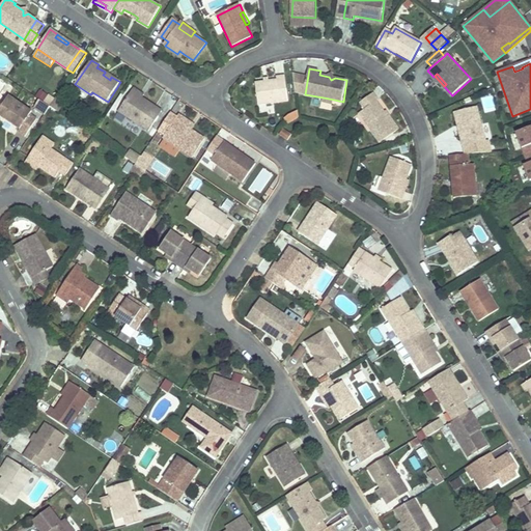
[(256,83),(260,105),(289,101),(285,76),(277,77),(278,80),(270,81),(266,82),(256,83)]
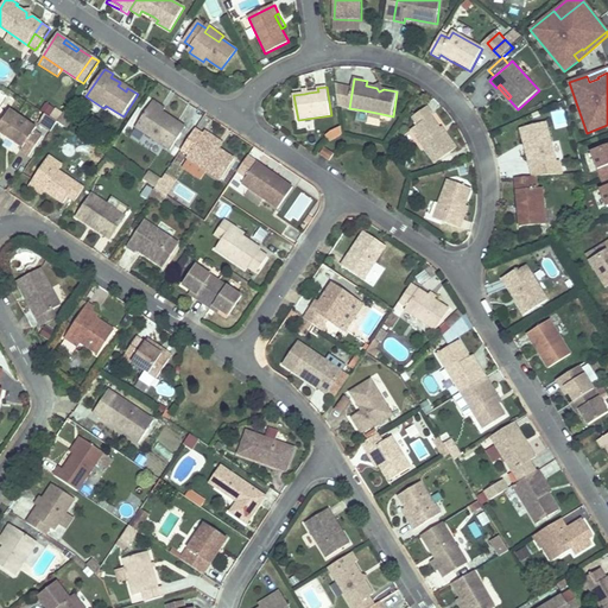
[(166,108),(156,102),(154,101),(151,105),(152,106),(163,113),(166,108)]
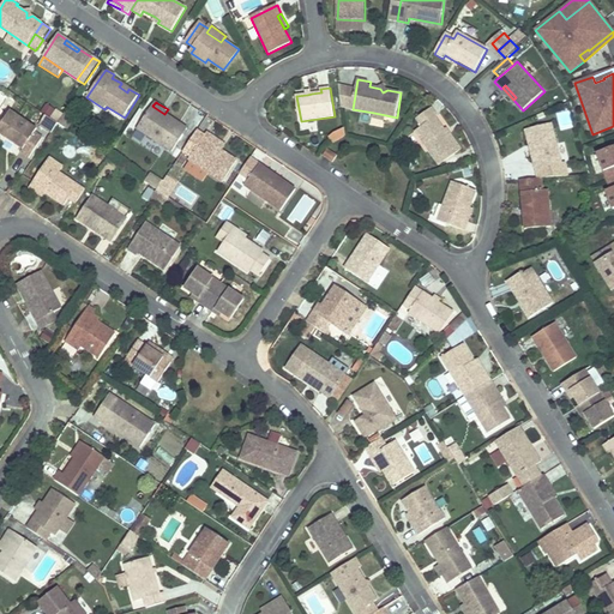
[(181,125),(164,114),(154,107),(152,106),(137,128),(173,152),(185,134),(184,134),(178,131),(181,126),(181,125)]
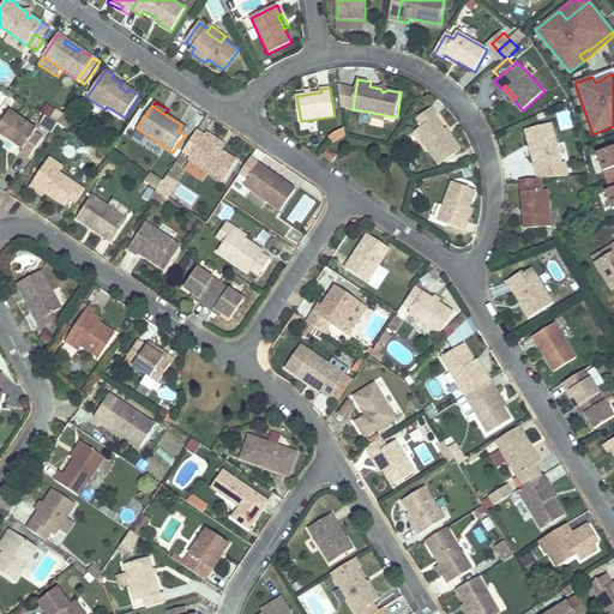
[(22,154),(30,158),(43,138),(36,132),(37,130),(11,112),(0,126),(0,134),(23,150),(22,154)]
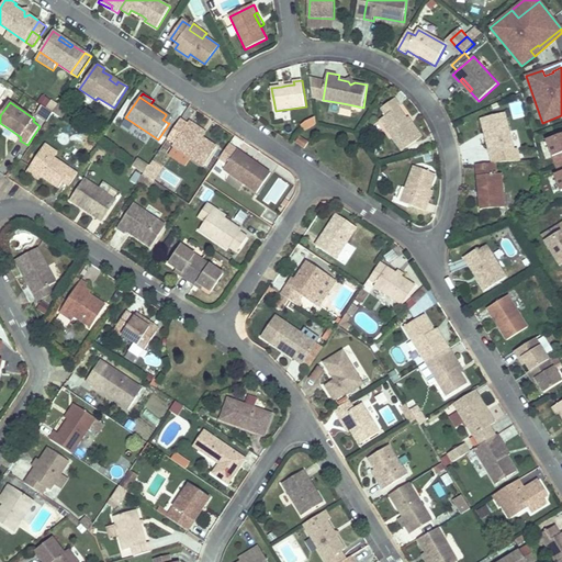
[(52,102),(46,109),(54,113),(58,107),(52,102)]
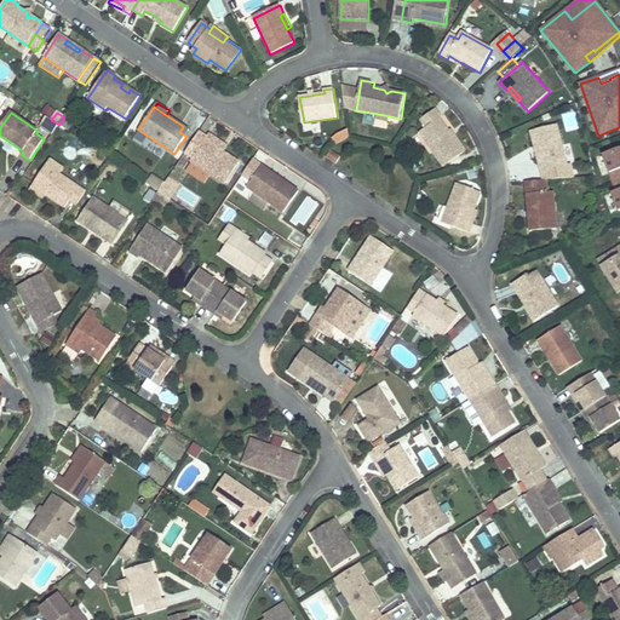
[(75,121),(65,115),(64,118),(59,125),(68,131),(75,121)]
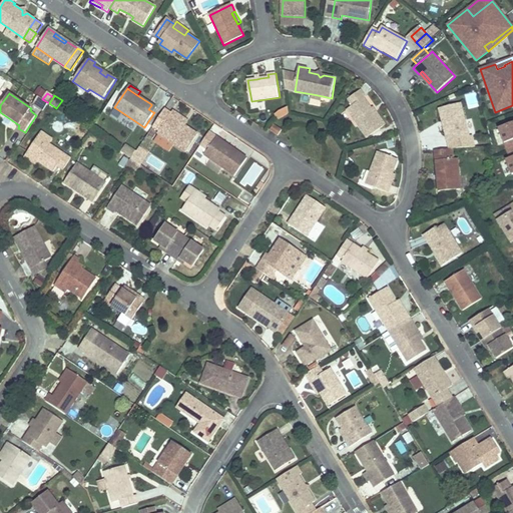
[(375,113),(366,98),(359,103),(354,95),(349,99),(354,106),(349,109),(368,138),(386,126),(377,112),(375,113)]
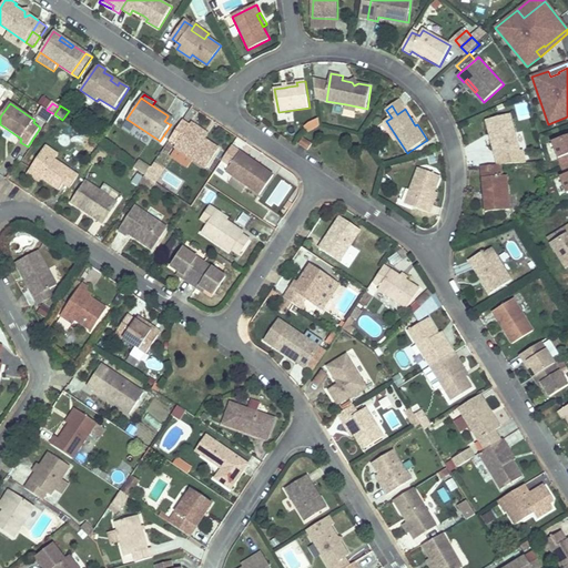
[(48,123),(54,114),(47,110),(42,107),(37,115),(48,123)]
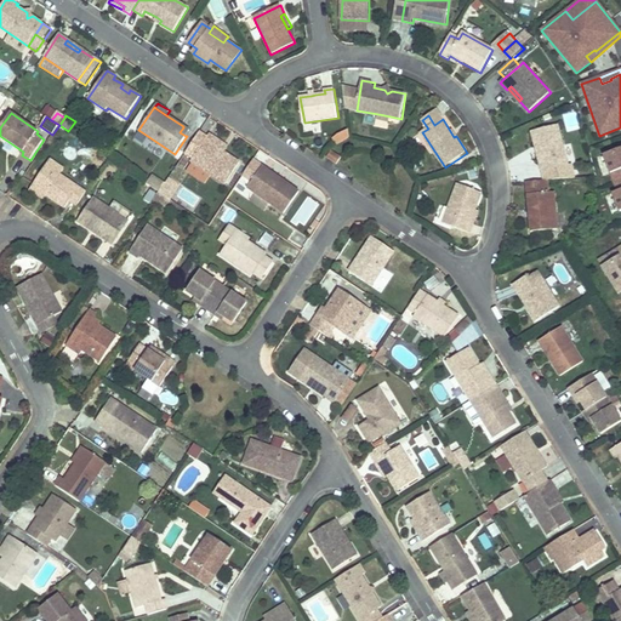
[(558,125),(533,131),(536,147),(540,146),(543,161),(540,161),(542,172),(569,165),(558,125)]
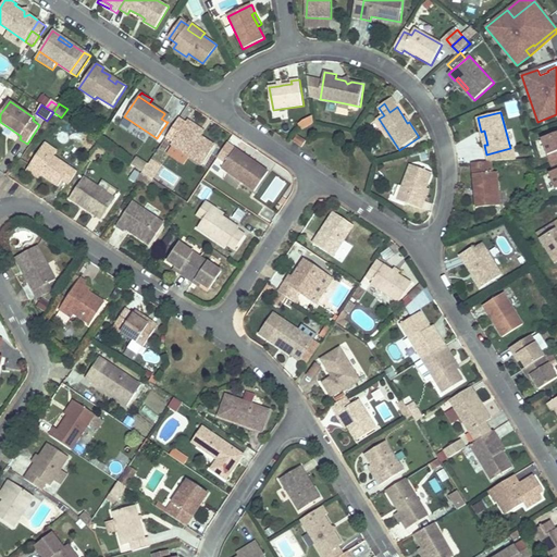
[(171,118),(164,113),(164,114),(161,119),(166,122),(168,122),(171,118)]
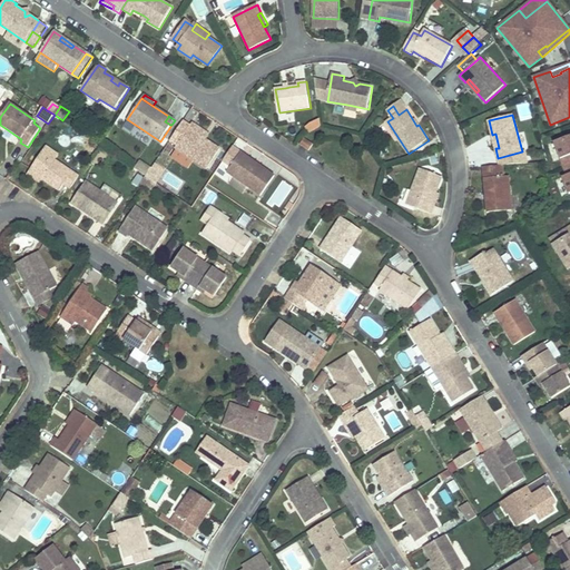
[(308,131),(321,127),(318,120),(306,125),(308,131)]
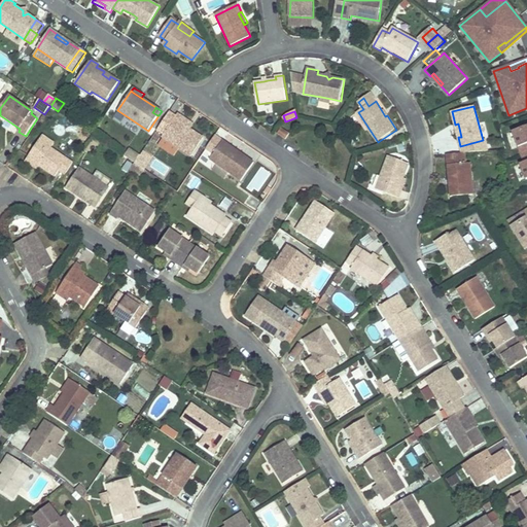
[(165,135),(177,116),(171,112),(159,130),(165,135)]
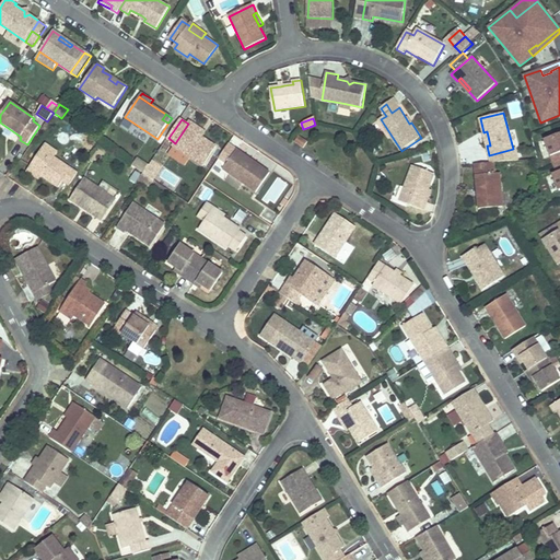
[(205,165),(217,148),(202,138),(193,131),(197,126),(190,121),(188,124),(175,143),(174,146),(205,165)]
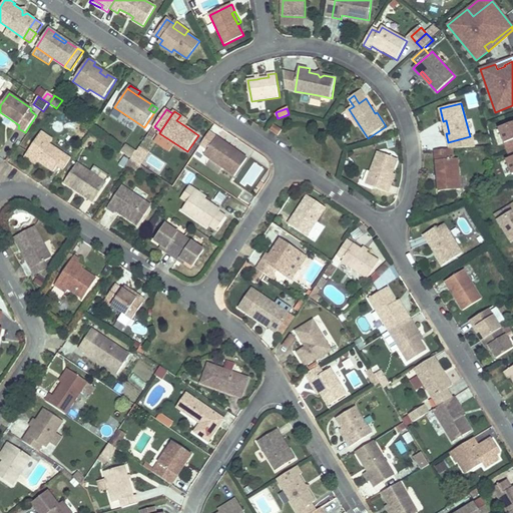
[(188,121),(180,115),(176,120),(185,126),(188,121)]
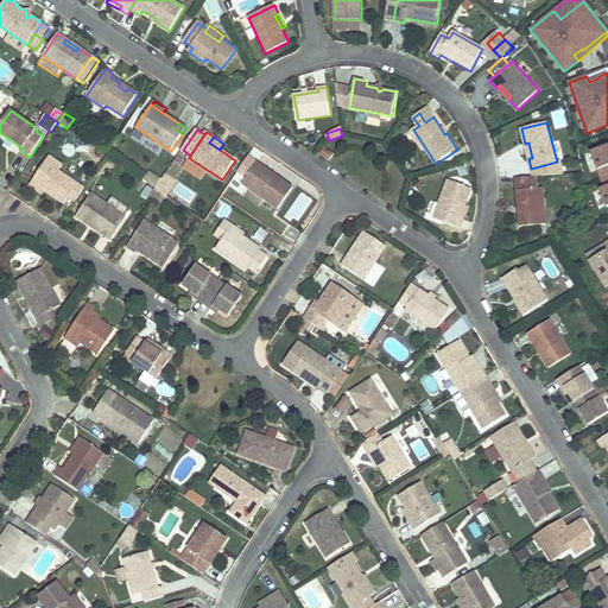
[(607,145),(591,151),(603,187),(600,189),(606,208),(607,207),(607,145)]
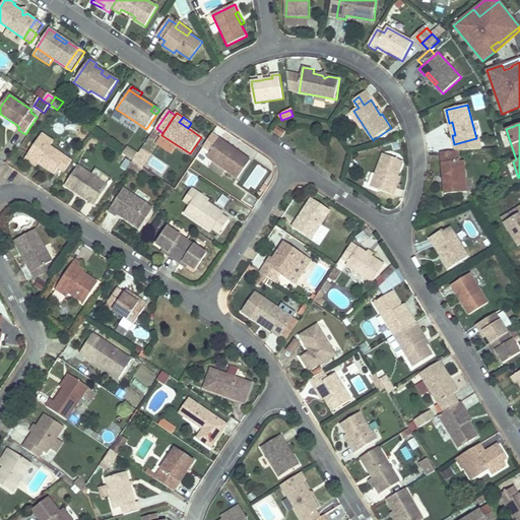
[(285,133),(277,128),(274,133),(281,137),(285,133)]
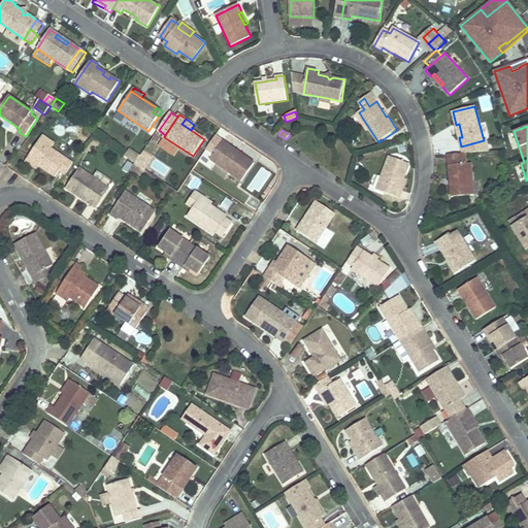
[(55,144),(43,136),(39,141),(52,149),(55,144)]
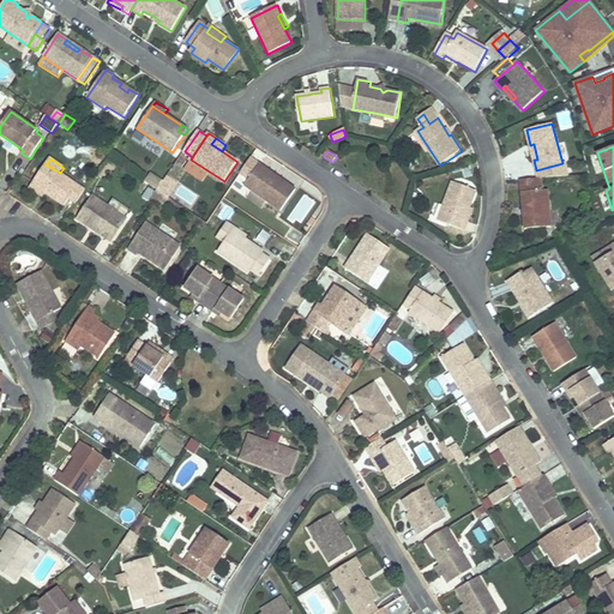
[(86,191),(60,173),(46,164),(32,185),(47,193),(65,206),(70,199),(77,204),(86,191)]
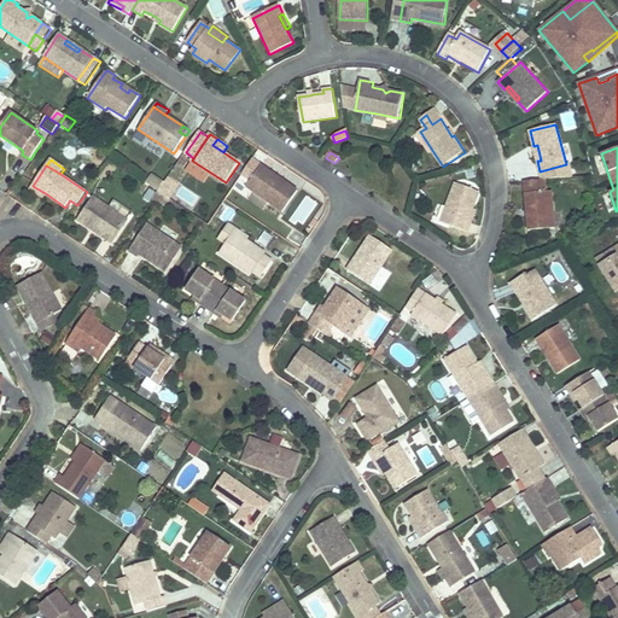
[(299,191),(261,165),(246,188),(284,214),(299,191)]
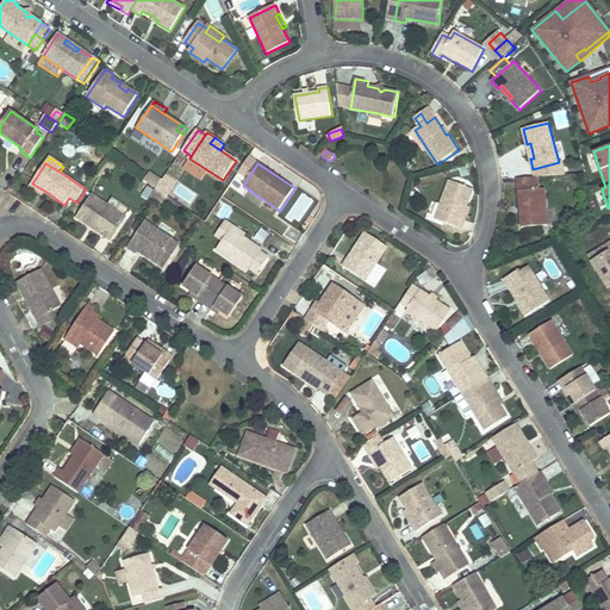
[(163,181),(150,173),(145,181),(156,188),(157,188),(159,188),(160,186),(163,181)]
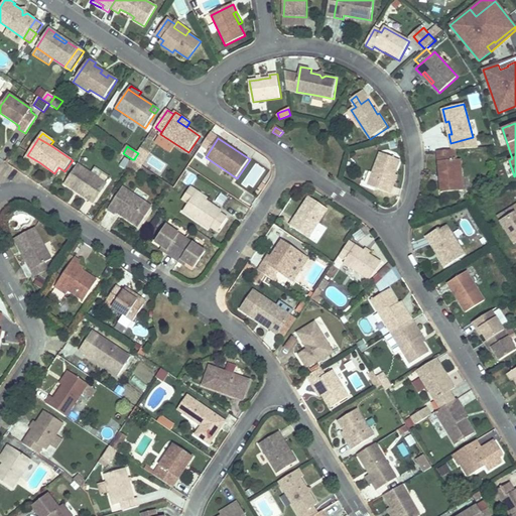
[(150,155),(141,149),(138,153),(147,159),(150,155)]
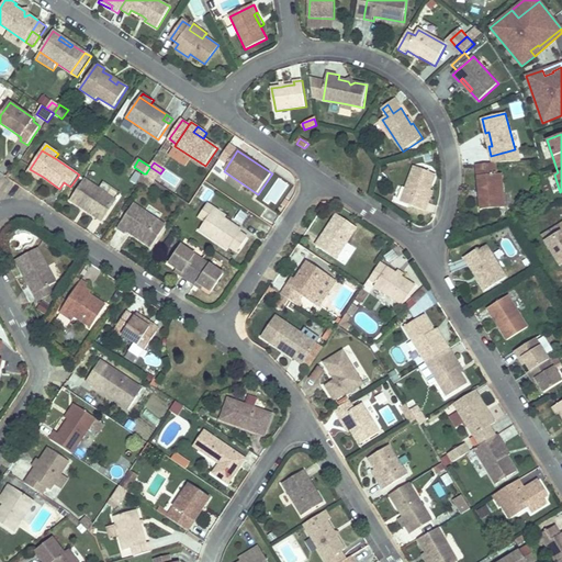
[(505,209),(502,175),(497,176),(496,164),(478,166),(482,211),(505,209)]
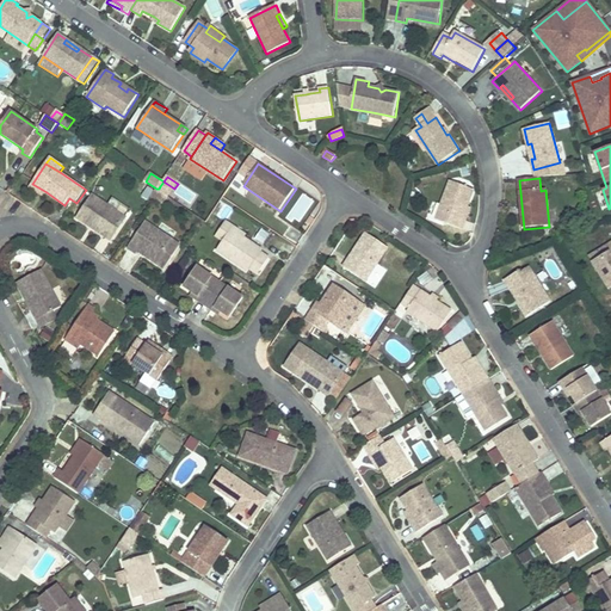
[(158,190),(170,197),(174,189),(164,181),(160,186),(159,189),(158,190)]
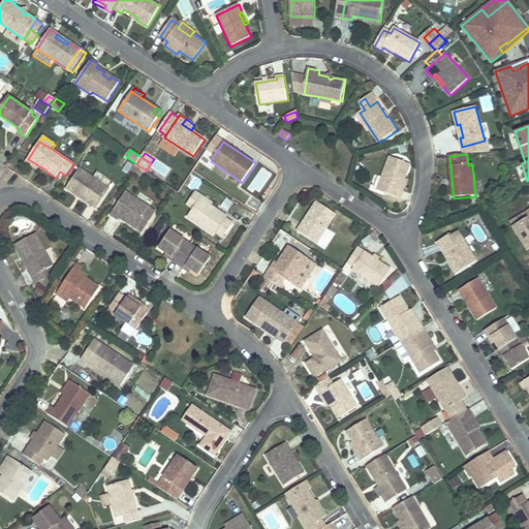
[(411,164),(391,157),(378,191),(401,199),(404,191),(401,190),(405,179),(411,164)]
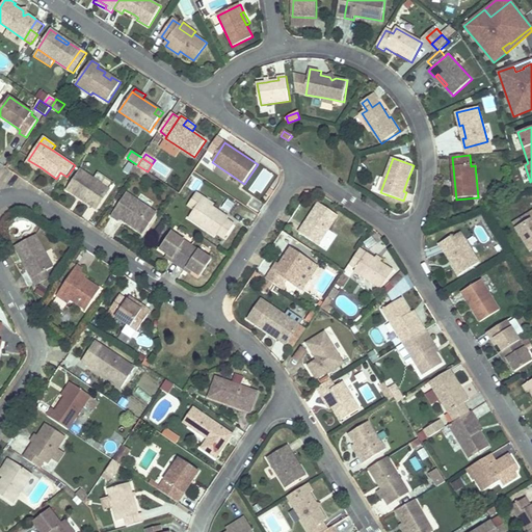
[(41,167),(28,160),(26,163),(38,170),(41,167)]
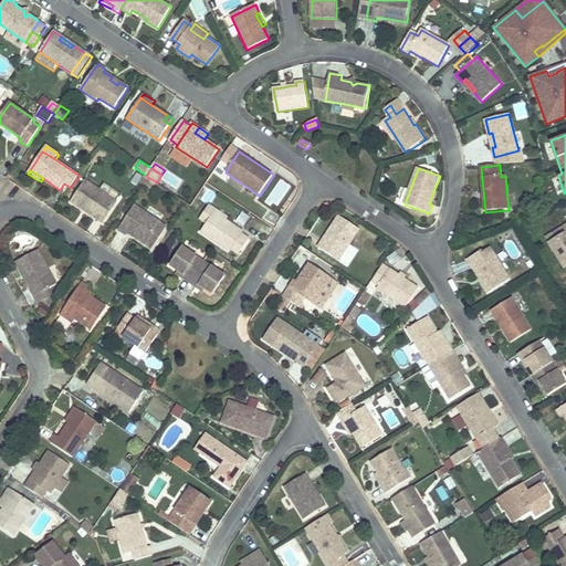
[(146,176),(140,184),(152,190),(157,182),(146,176)]
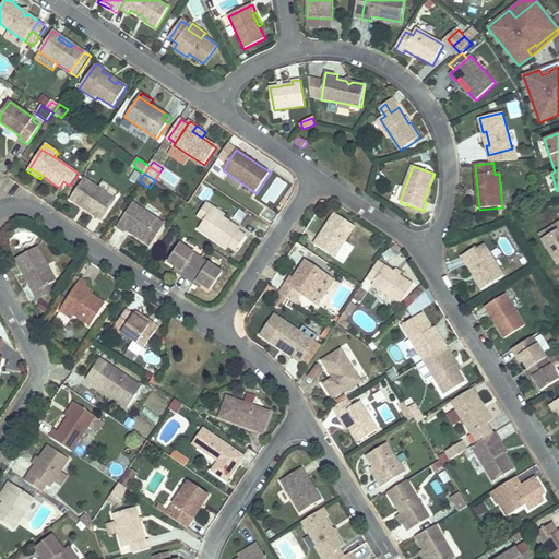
[(103,222),(117,201),(85,180),(71,201),(83,209),(85,205),(97,214),(95,216),(103,222)]
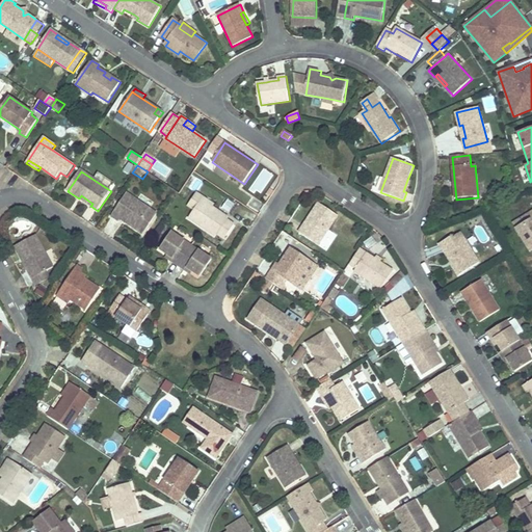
[(188,206),(194,210),(202,200),(213,207),(214,205),(203,197),(196,193),(188,206)]
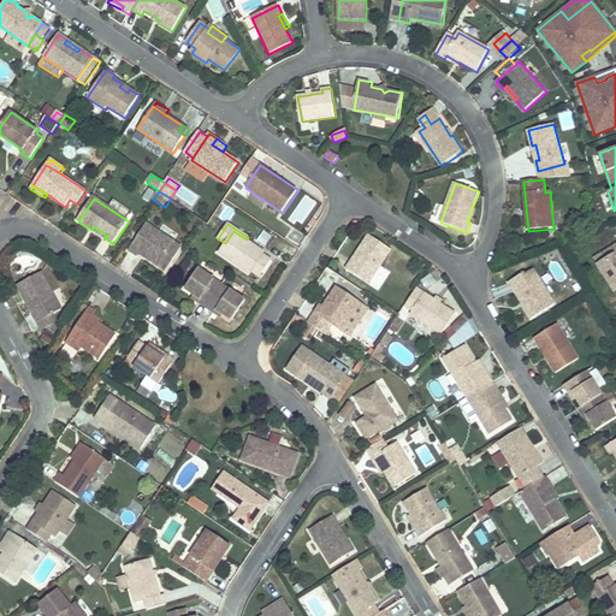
[(183,249),(148,225),(130,252),(140,258),(141,255),(143,250),(148,254),(146,259),(167,273),(183,249)]
